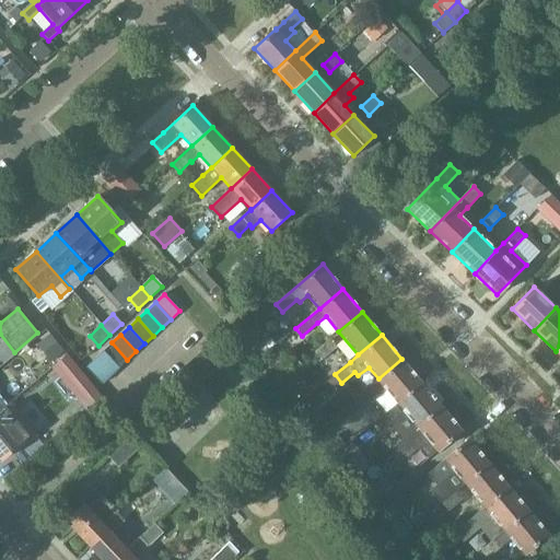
[(322,359),(328,354),(337,347),(329,338),(315,351),(316,353),(322,359)]
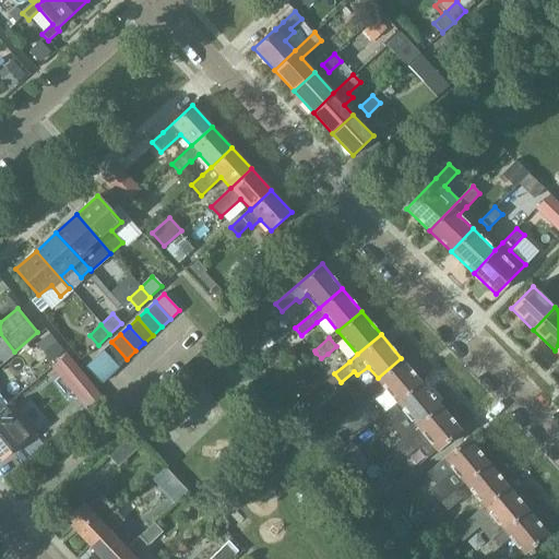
[(119,367),(127,359),(111,342),(103,351),(119,367)]
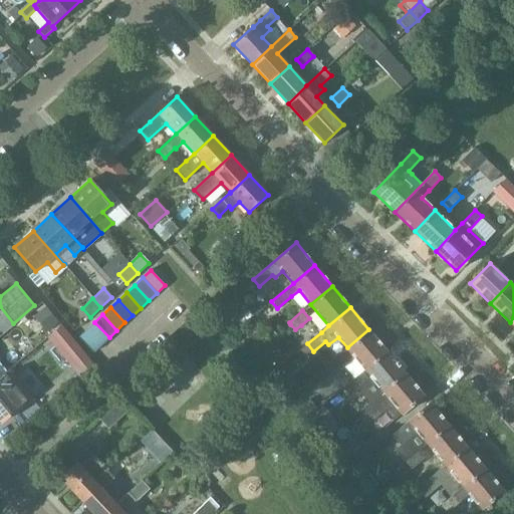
[(101,345),(109,337),(94,322),(86,329),(101,345)]
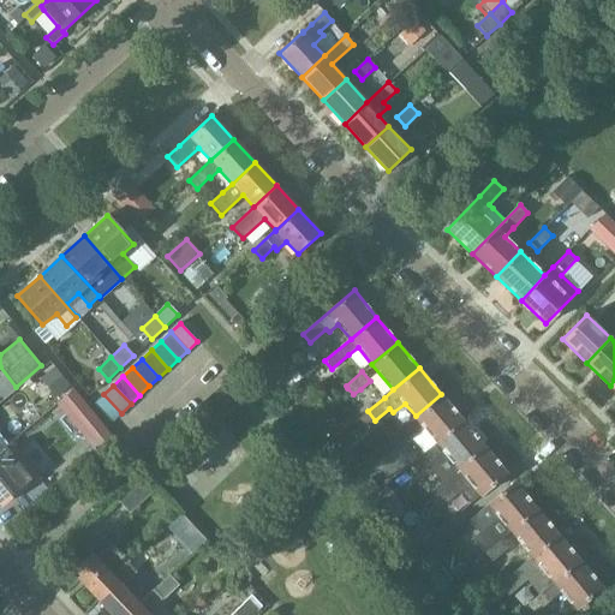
[(112,422),(121,413),(103,394),(94,402),(112,422)]
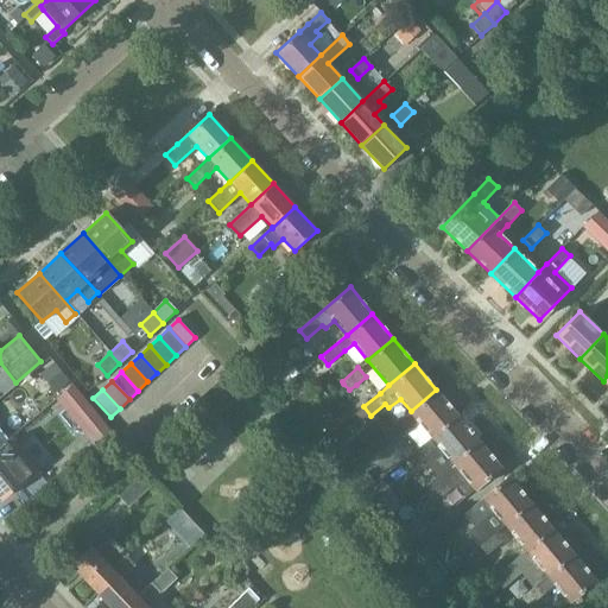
[(432,437),(457,416),(436,390),(411,411),(431,436),(432,437)]
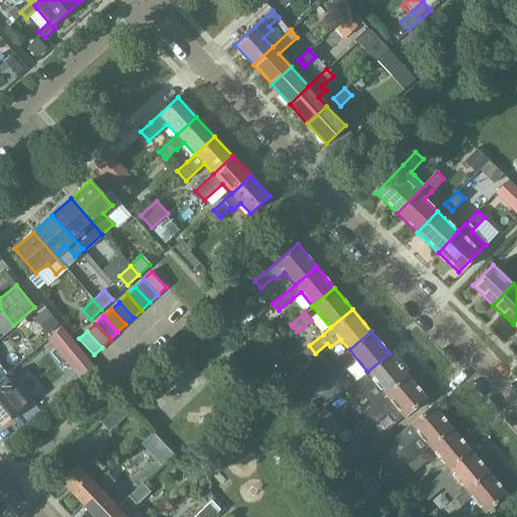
[(367,371),(359,378),(366,386),(374,379),(385,393),(407,375),(389,353),(368,372),(367,371)]
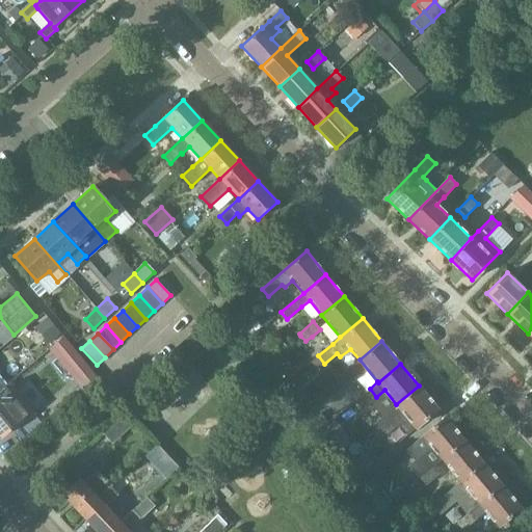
[(343,386),(357,374),(351,366),(337,378),(343,386)]
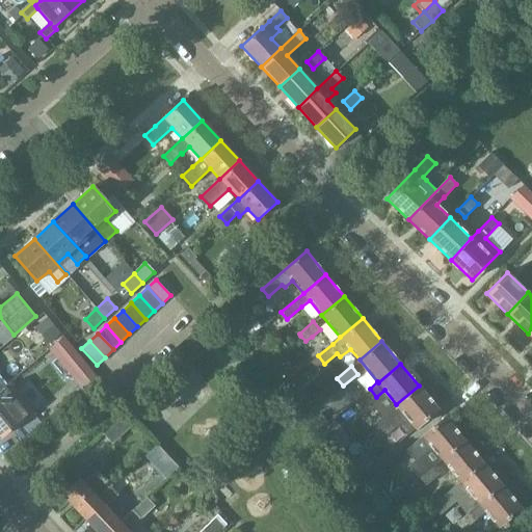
[(0,436),(1,439),(32,411),(15,391),(7,382),(0,389),(0,436)]
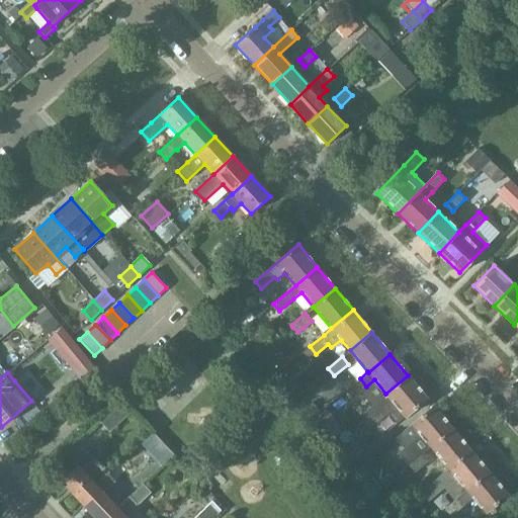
[(385,394),(362,414),(372,426),(387,413),(396,423),(427,398),(408,375),(385,394)]
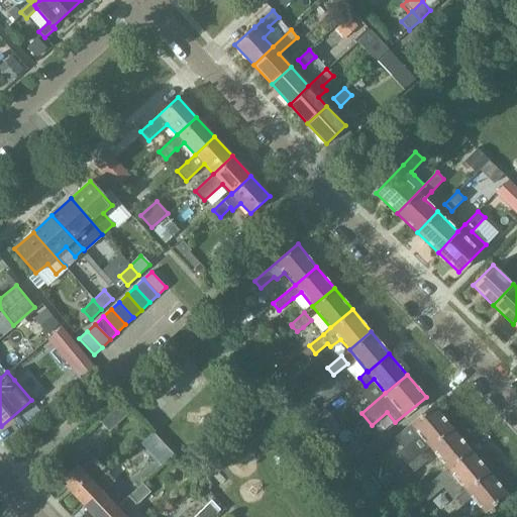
[(351,397),(366,386),(359,378),(345,389),(351,397)]
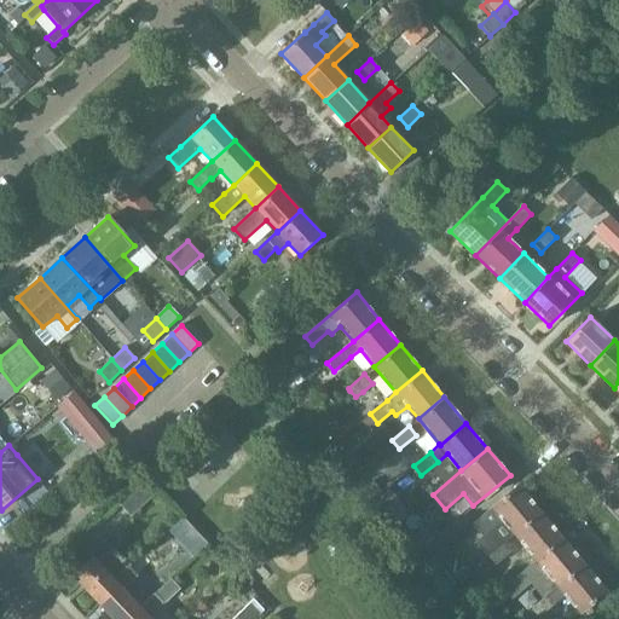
[(129,518),(156,496),(146,484),(120,505),(129,518)]
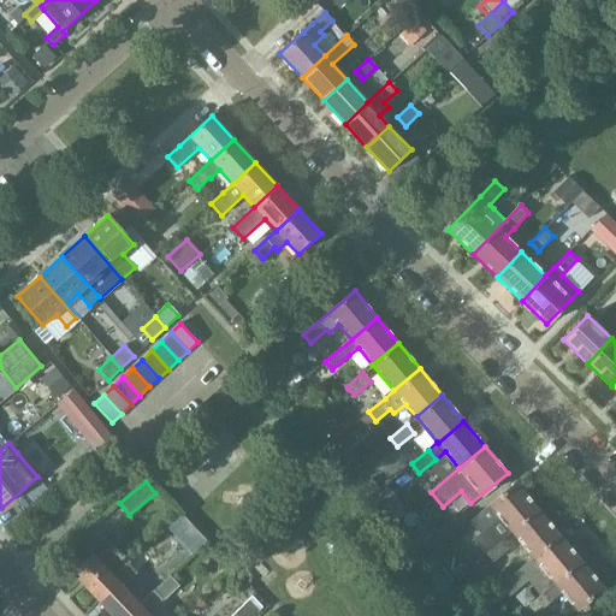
[(515,483),(463,526),(473,538),(499,516),(510,531),(537,509),(515,483)]
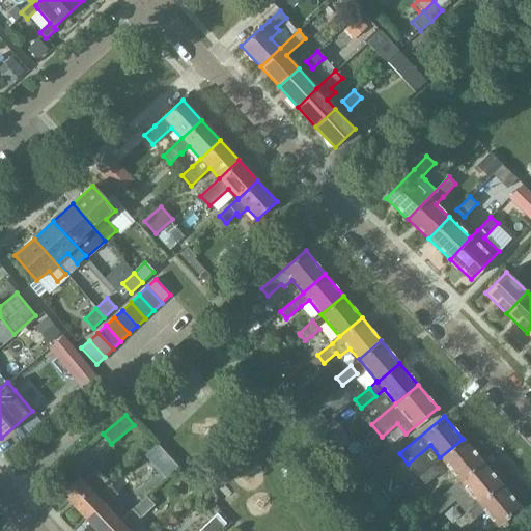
[(458,480),(481,462),(463,439),(440,457),(431,465),(417,476),(424,484),(438,472),(442,476),(450,470),(458,480)]
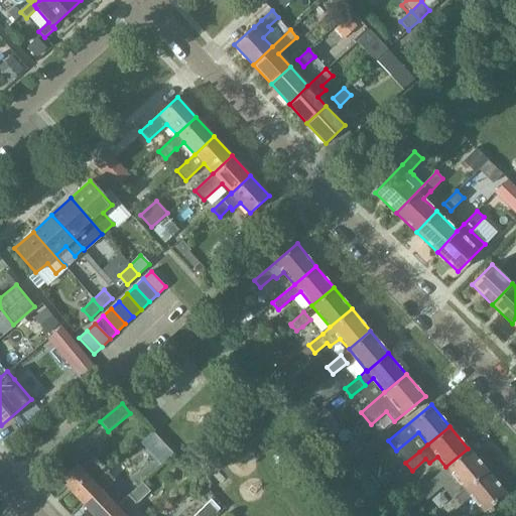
[(327,442),(345,464),(363,447),(356,438),(346,446),(336,435),(327,442)]
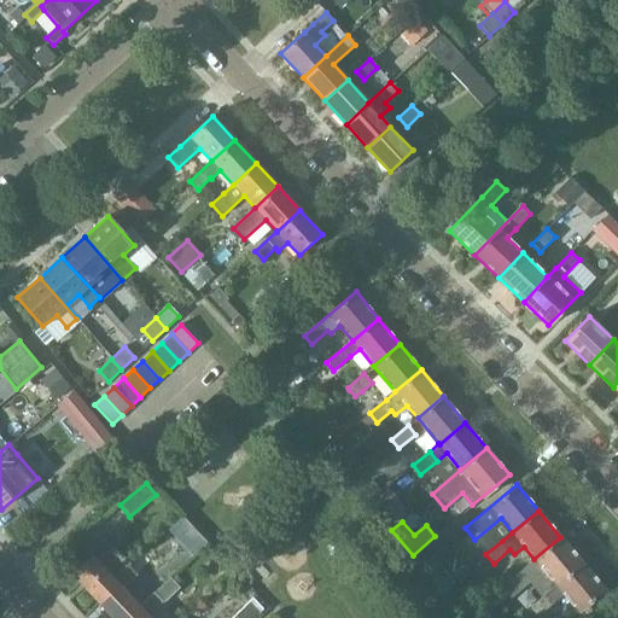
[(555,584),(582,563),(560,537),(534,559),(555,584)]
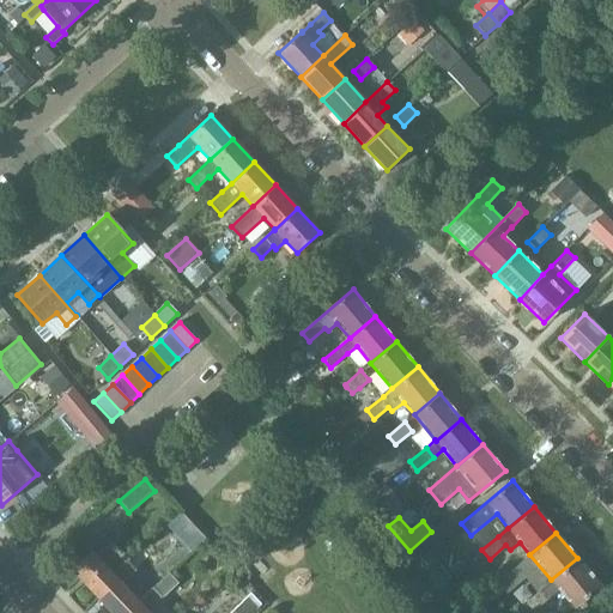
[(116,580),(114,576),(97,558),(110,544),(102,535),(86,550),(90,553),(72,570),(97,598),(116,580)]
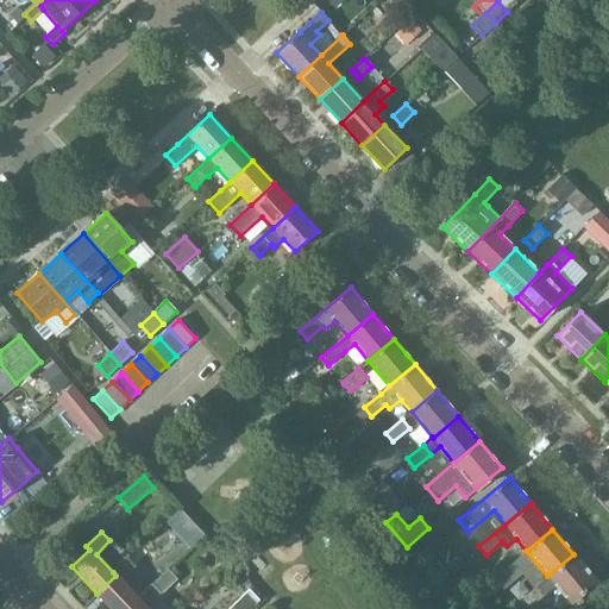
[(121,581),(135,566),(151,551),(143,541),(126,558),(113,572),(115,576),(96,594),(111,608),(133,608),(142,602),(138,598),(121,581)]
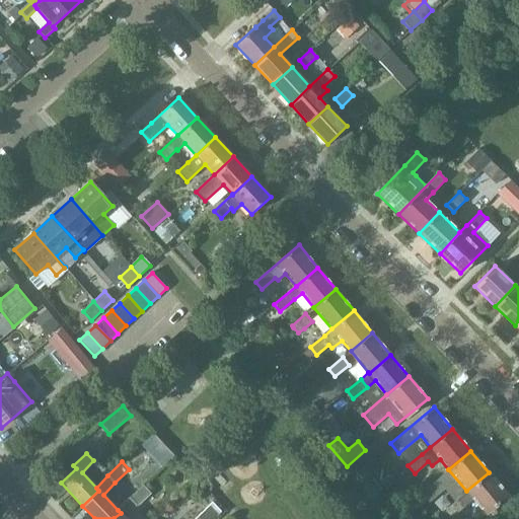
[(489,472),(466,491),(485,514),(507,496),(489,472)]
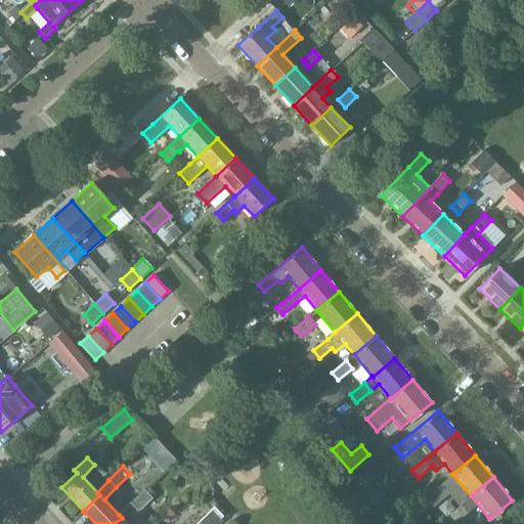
[(127,523),(126,523),(138,511),(130,503),(119,515),(122,518),(115,523),(127,523)]
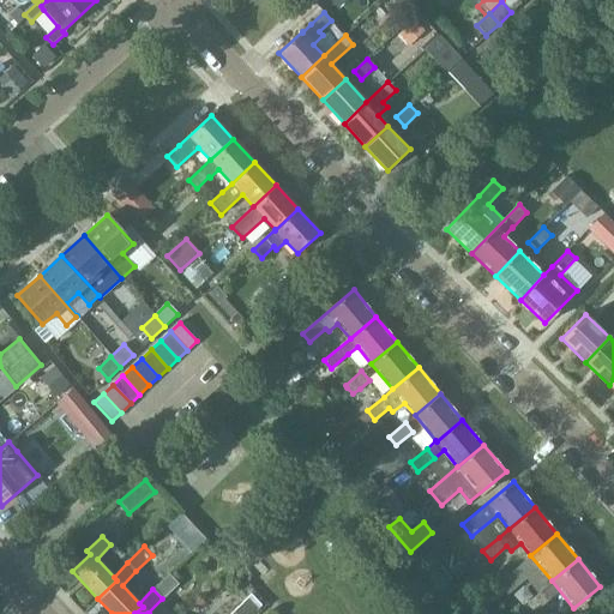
[(534,611),(549,597),(542,589),(527,602),(534,611)]
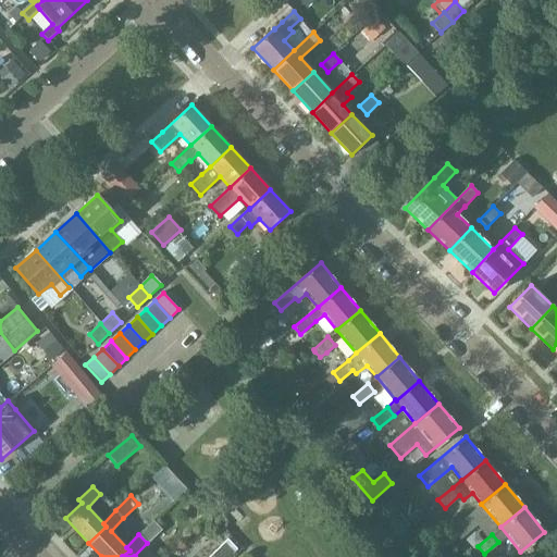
[(227,556),(236,549),(227,540),(209,556),(227,556)]
